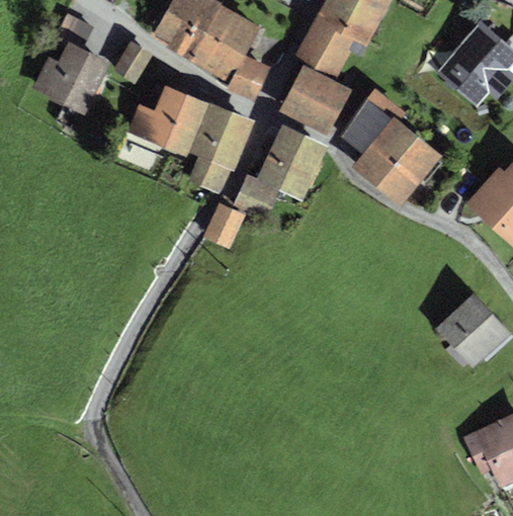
[(257,31),(202,0),(174,0),(153,36),(229,81),(257,31)]
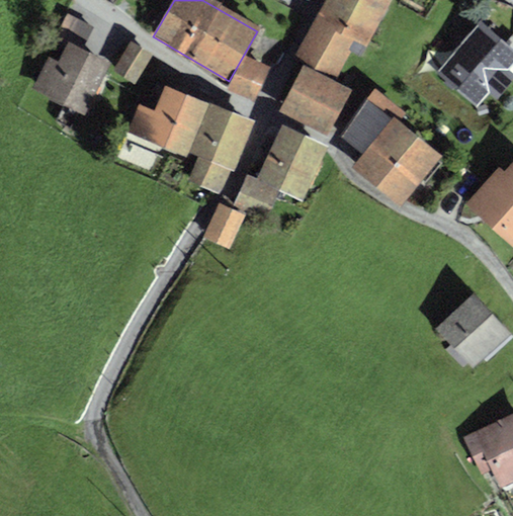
[(330,0),(301,59),(341,79),(357,47),(365,51),(391,0),(330,0)]
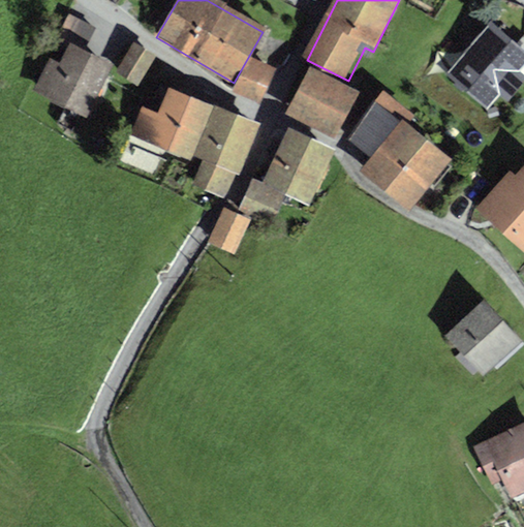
[(523,49),(496,22),(448,72),(488,111),(523,72),(523,49)]
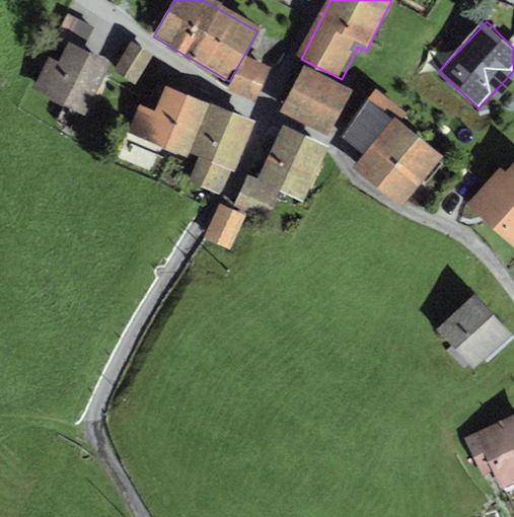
[(150,56),(128,43),(111,72),(134,85),(150,56)]
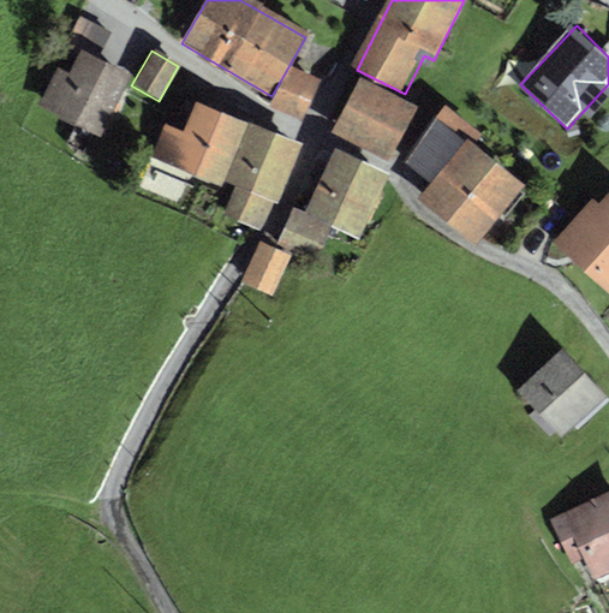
[(70,78),(55,71),(36,106),(94,136),(125,76),(83,54),(70,78)]
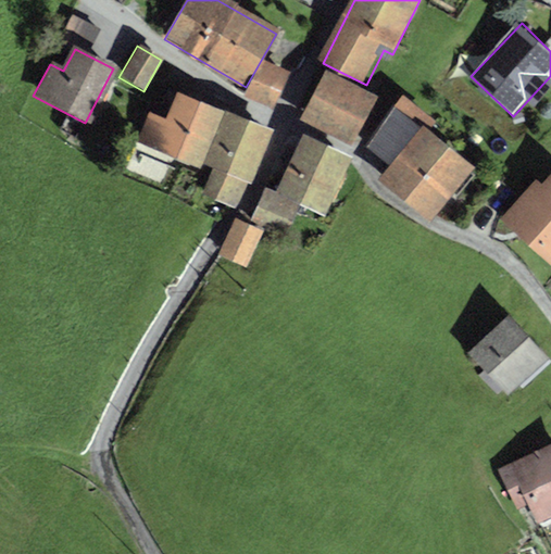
[(285,75),(261,64),(245,99),(267,111),(285,75)]
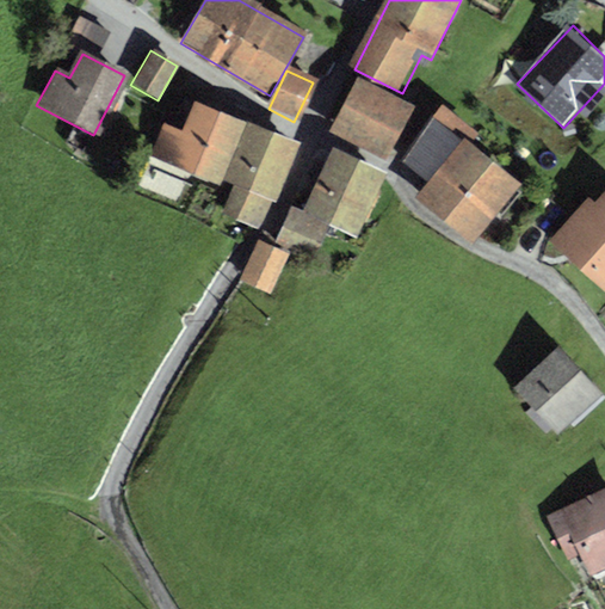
[(412,106),(356,80),(331,133),(387,159),(412,106)]
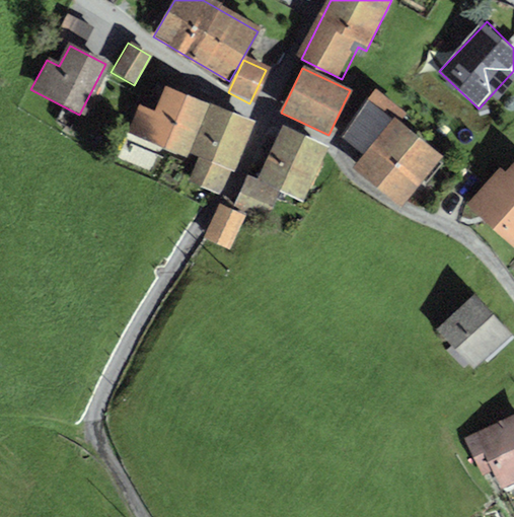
[(155,113),(137,105),(126,134),(186,156),(206,102),(165,86),(155,113)]
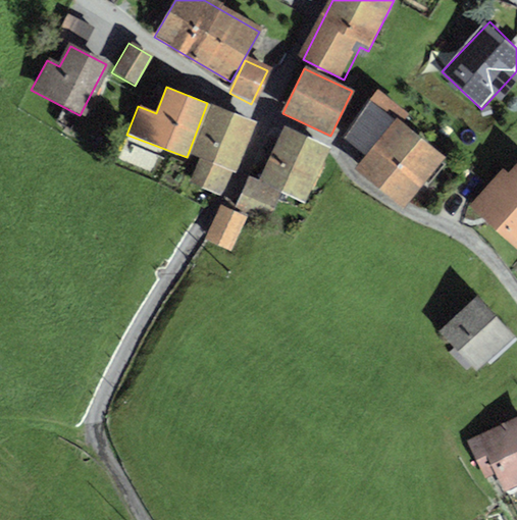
[(244,119),(212,107),(194,153),(201,156),(192,180),(216,190),(244,119)]
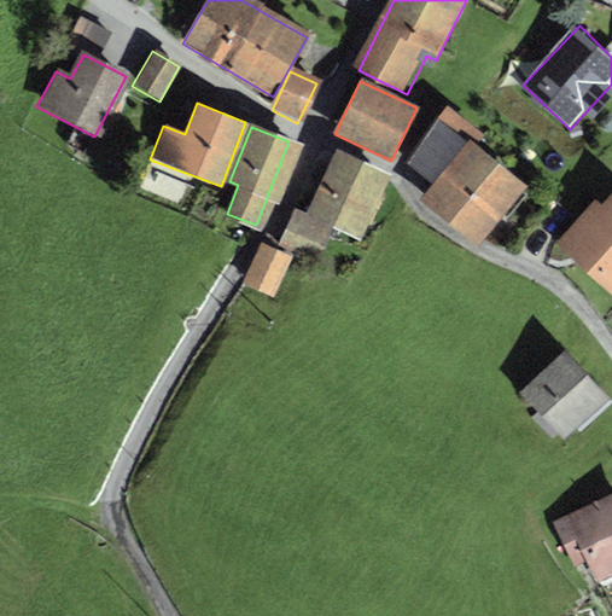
[(525,184),(468,135),(418,193),(474,242),(525,184)]
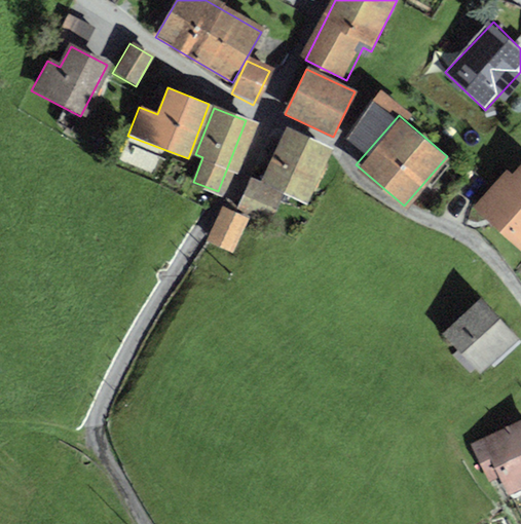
[(334,149),(286,125),(260,180),(309,202),(334,149)]
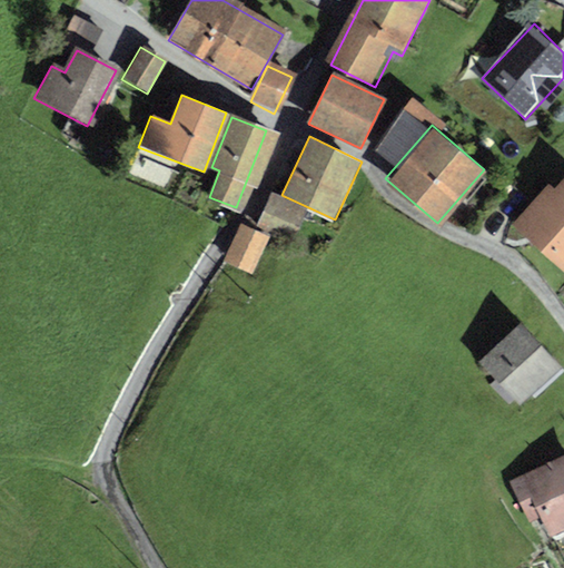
[(552,182),(512,222),(563,272),(563,178),(556,186),(552,182)]
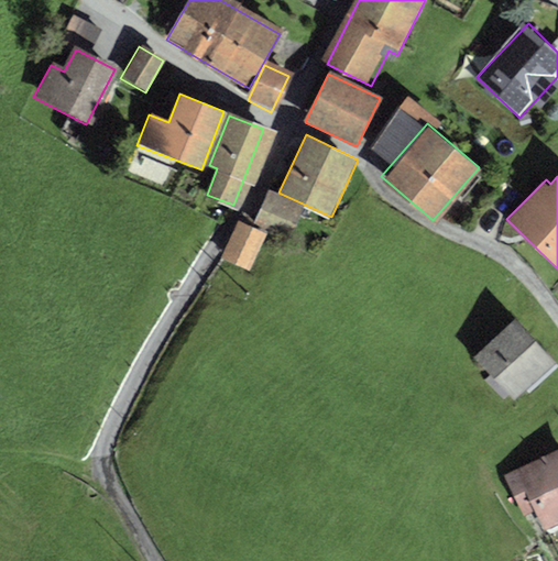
[(298,209),(266,194),(252,223),(284,239),(298,209)]
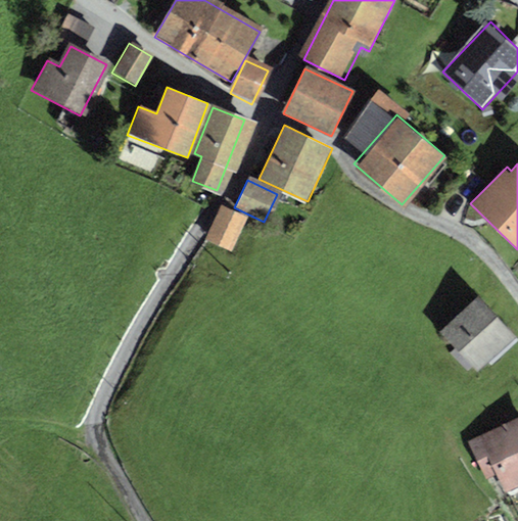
[(245,217),(221,206),(205,240),(231,251),(245,217)]
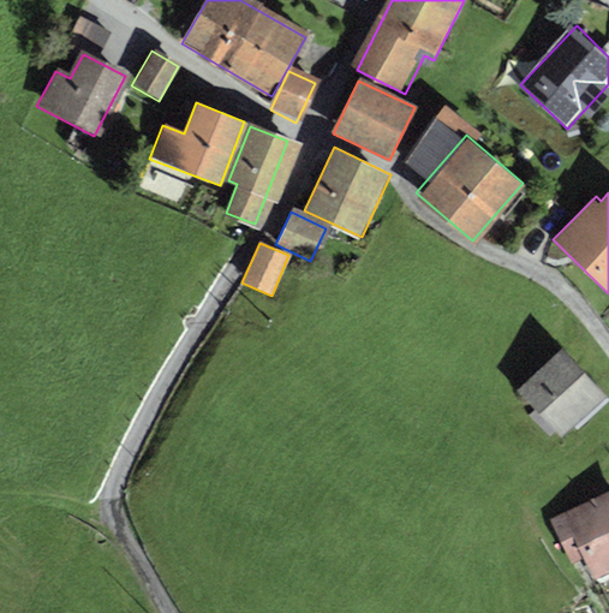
[(567,350),(521,391),(562,436),(608,394),(567,350)]
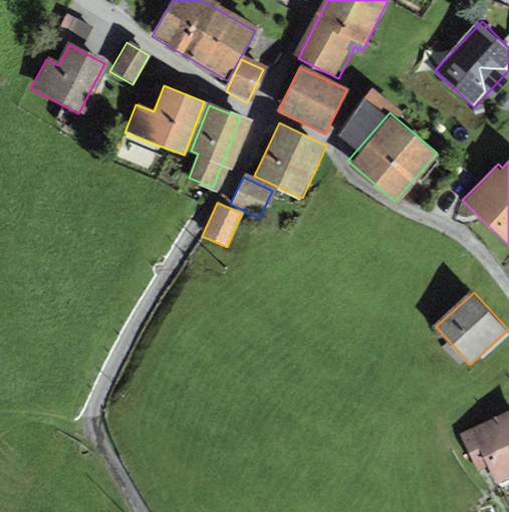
[(508,413),(461,435),(477,470),(490,465),(498,483),(508,477),(508,413)]
